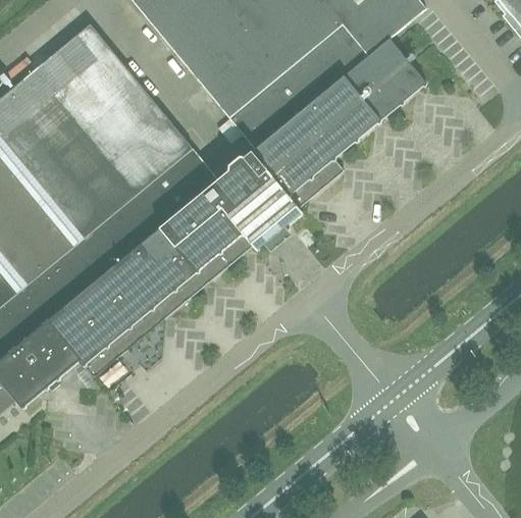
[(133,0),(255,147),(244,157),(238,156),(228,164),(228,169),(218,177),(192,146),(134,193),(160,225),(47,319),(79,357),(76,358),(79,361),(81,359),(94,375),(253,244),(257,249),(268,240),(271,244),(287,231),(282,227),(303,211),(299,206),(345,168),(334,157),(426,81),(391,37),(369,53),(323,0),(133,0)]
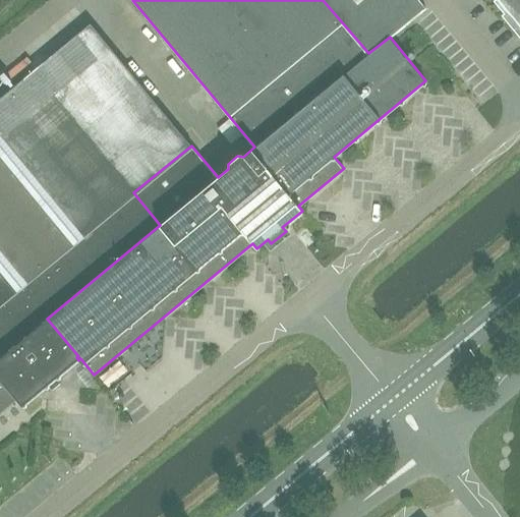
[(323,0),(368,53),(390,37),(425,6),(420,0),(323,0)]
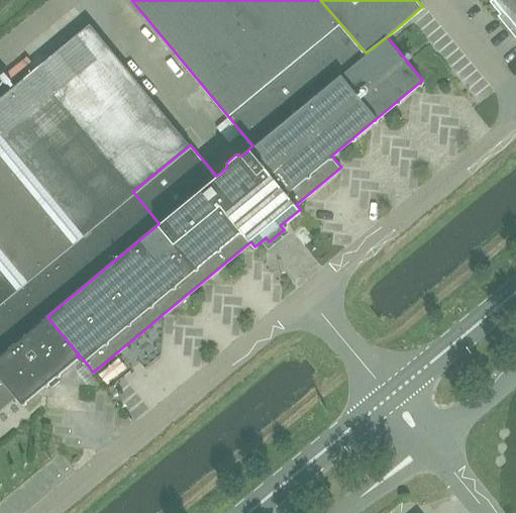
[(496,0),(503,8),(500,11),(515,30),(515,0),(496,0)]
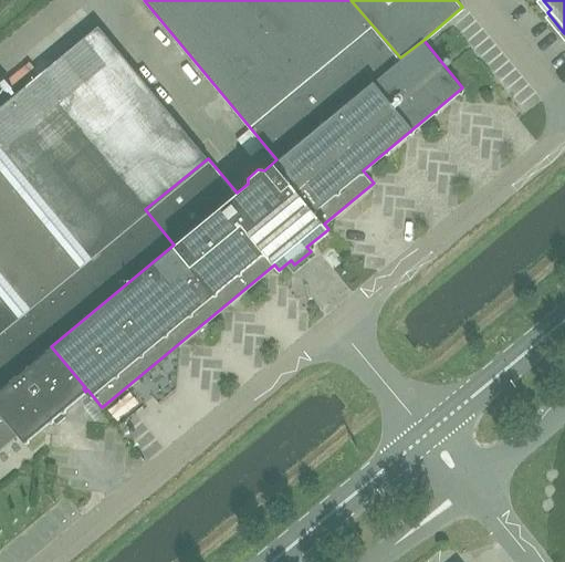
[(0,388),(51,346),(174,245),(145,209),(208,158),(97,24),(0,104),(0,388)]
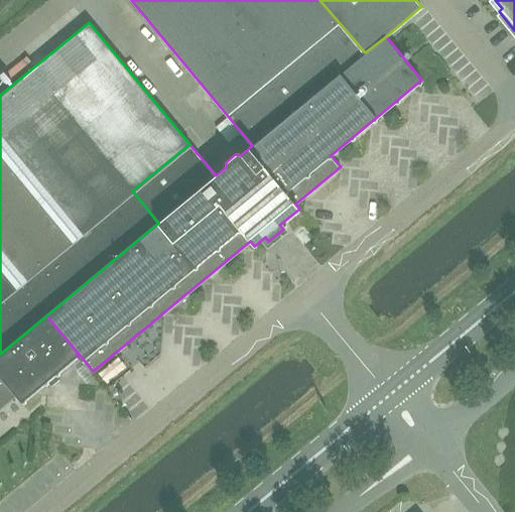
[(78,353),(46,315),(0,354),(0,407),(16,394),(22,402),(78,357),(76,354),(78,353)]
